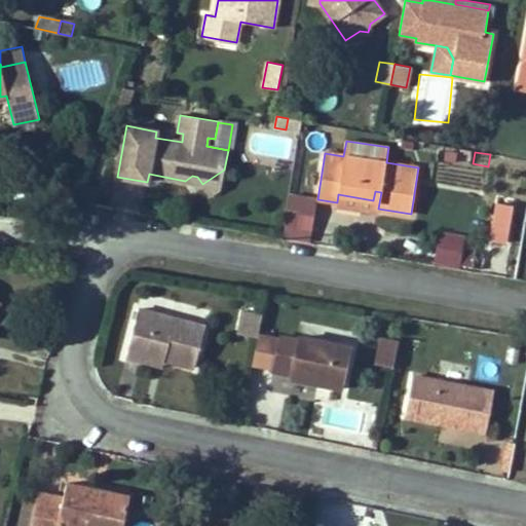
[(221,187),(224,170),(202,184),(210,195),(221,187)]
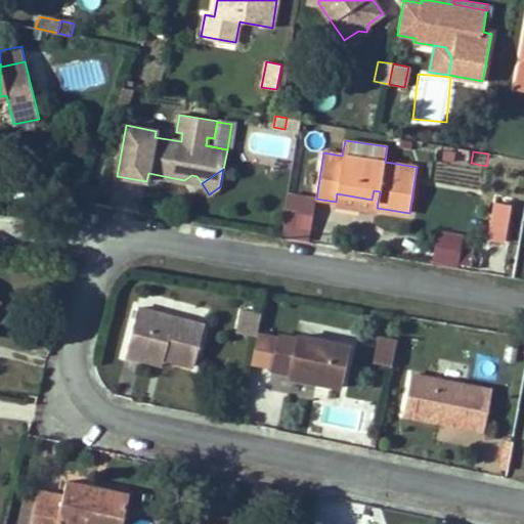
[(337,193),(335,205),(377,212),(380,191),(374,190),(372,200),(337,193)]
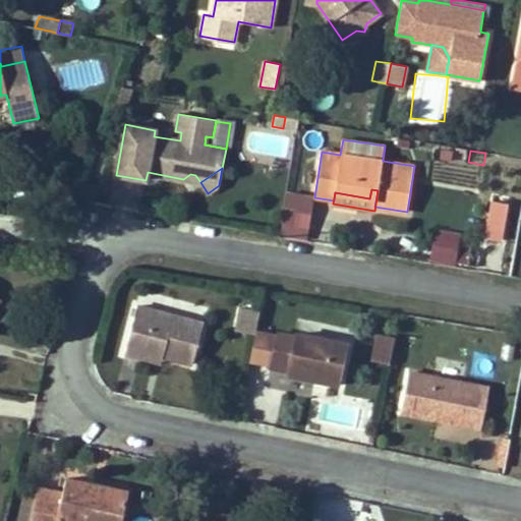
[(308,227),(313,196),(287,192),(282,223),(308,227)]
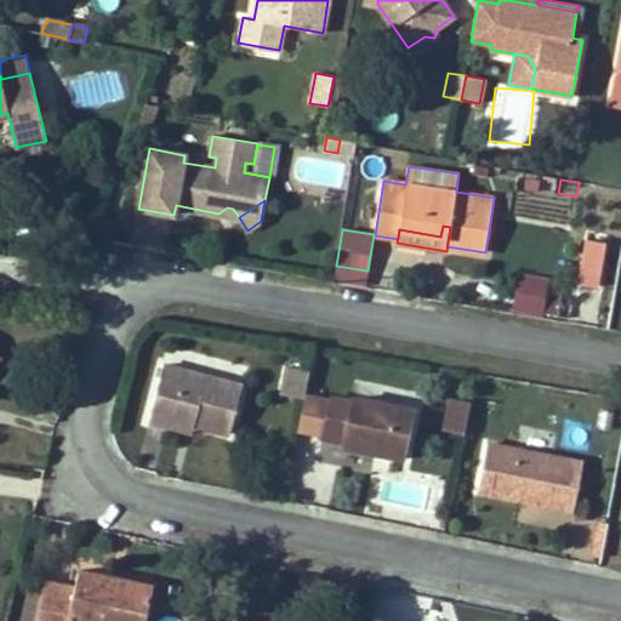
[(598,290),(602,262),(586,261),(582,289),(598,290)]
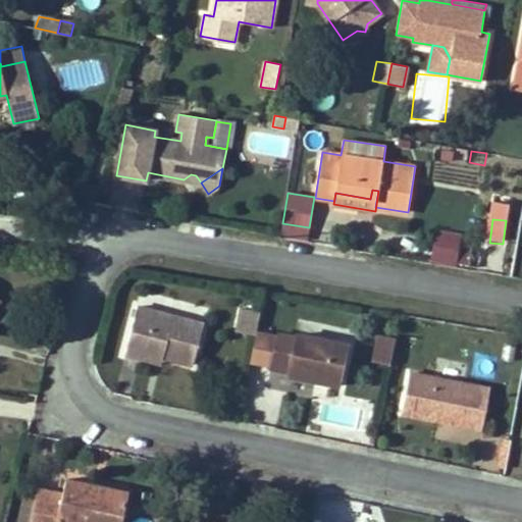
[(468,261),(472,241),(447,236),(442,256),(468,261)]
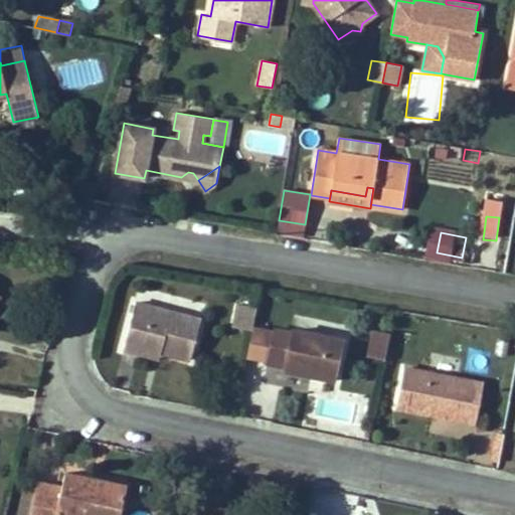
[(123,349),(139,353),(141,347),(190,360),(201,319),(136,302),(123,349)]
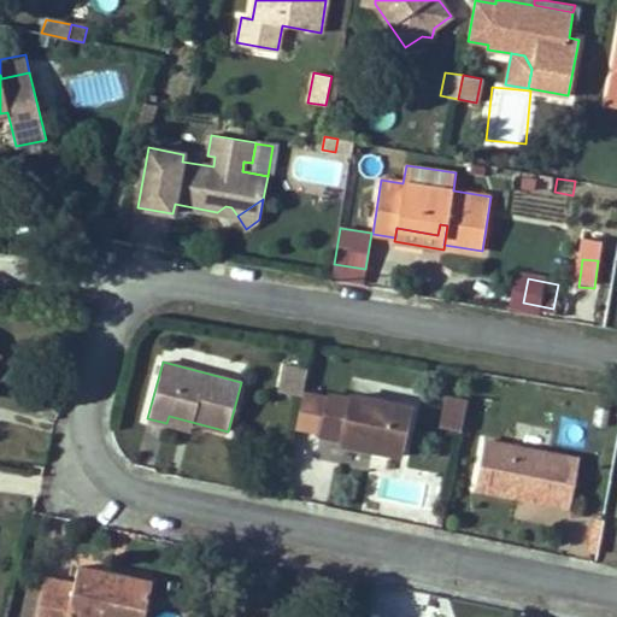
[(281,392),(301,395),(307,369),(286,364),(281,392)]
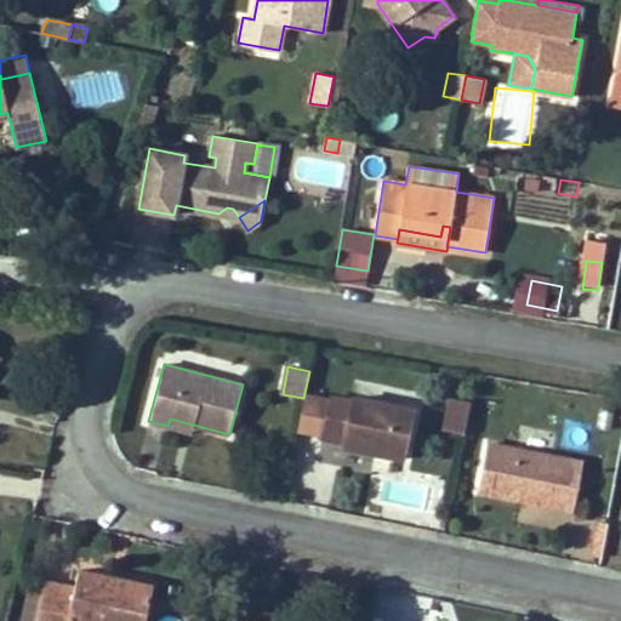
[(305,393),(303,398),(297,429),(322,436),(329,399),(305,393)]
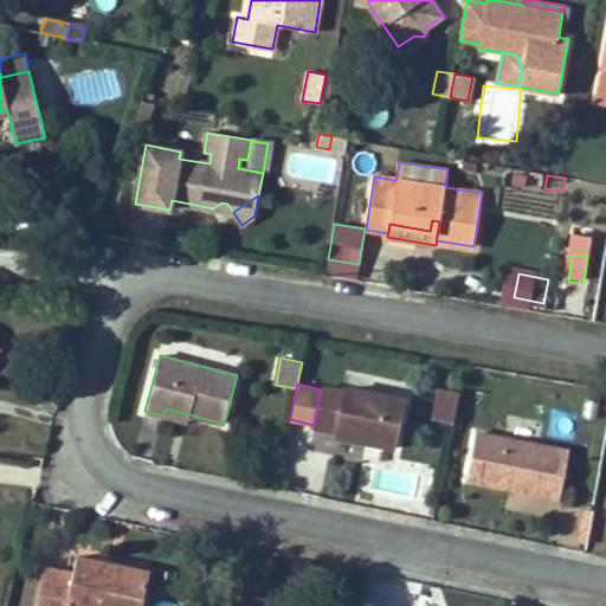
[(394,447),(405,400),(343,387),(342,392),(322,387),(321,389),(314,425),(314,427),(334,432),(333,434),(394,447)]
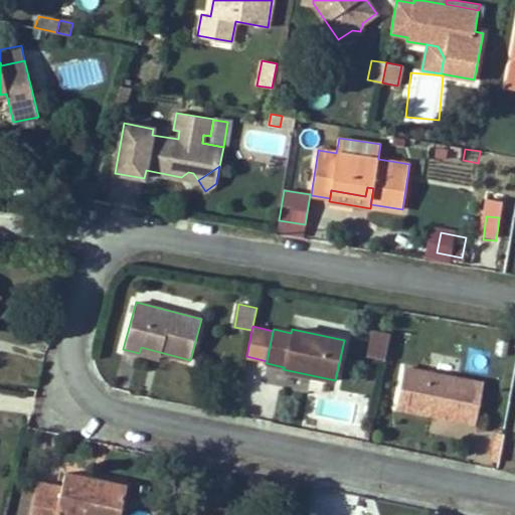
[(385,360),(390,333),(374,330),(368,357),(385,360)]
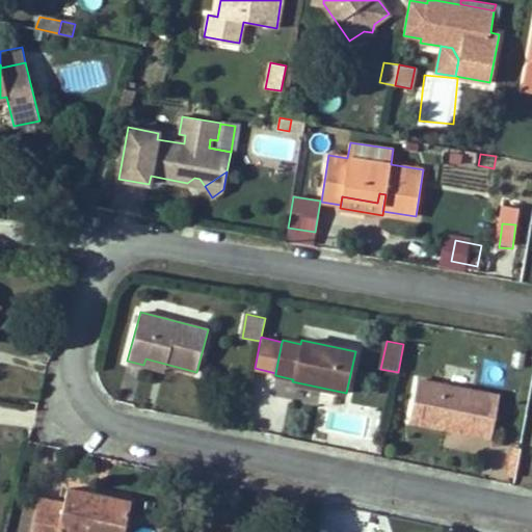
[(525,352),(513,350),(511,365),(523,367),(525,352)]
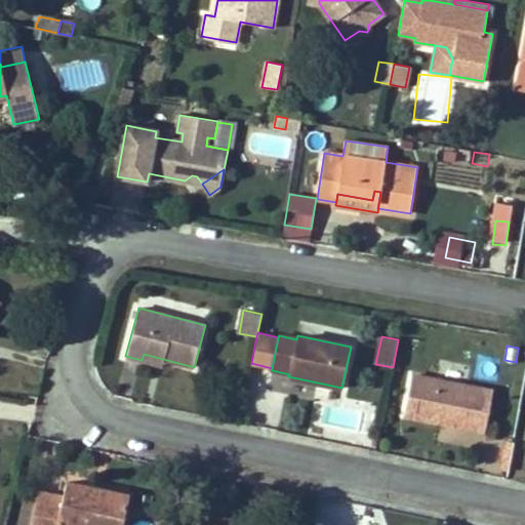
[(164,359),(144,354),(142,360),(162,365),(164,359)]
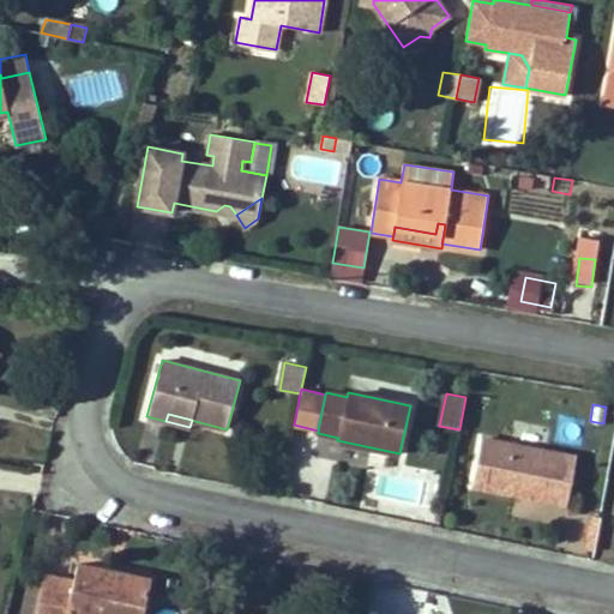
[(473,487),(530,498),(531,492),(551,497),(555,469),(573,473),(577,456),(482,437),(473,487)]
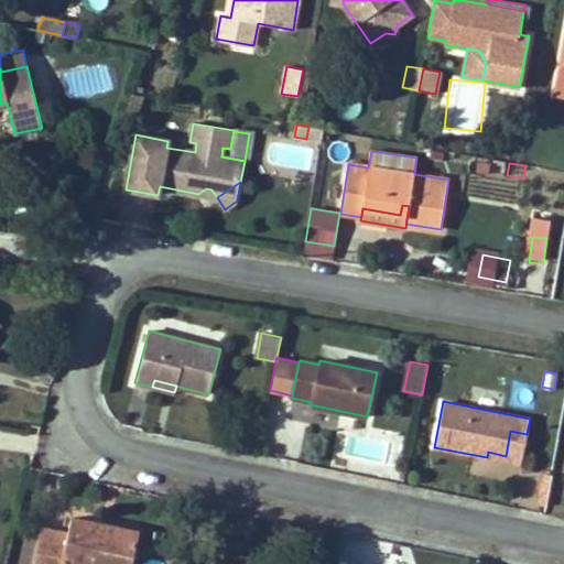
[(487,457),(521,464),(527,434),(510,431),(506,456),(488,452),(487,457)]
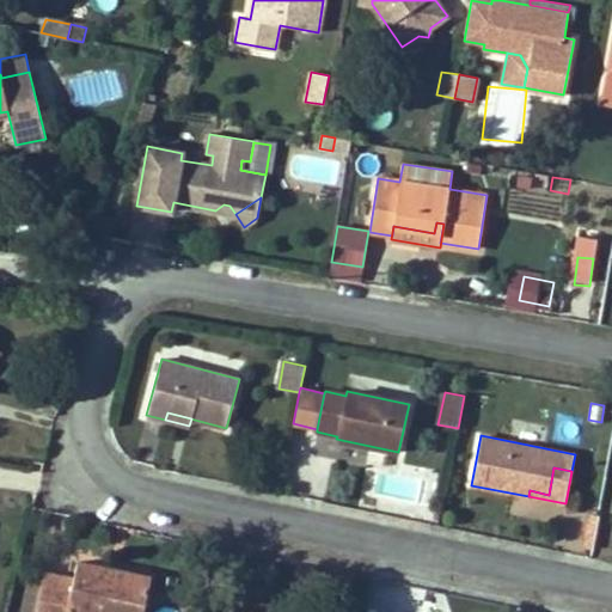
[(599,515),(591,514),(585,548),(593,549),(599,515)]
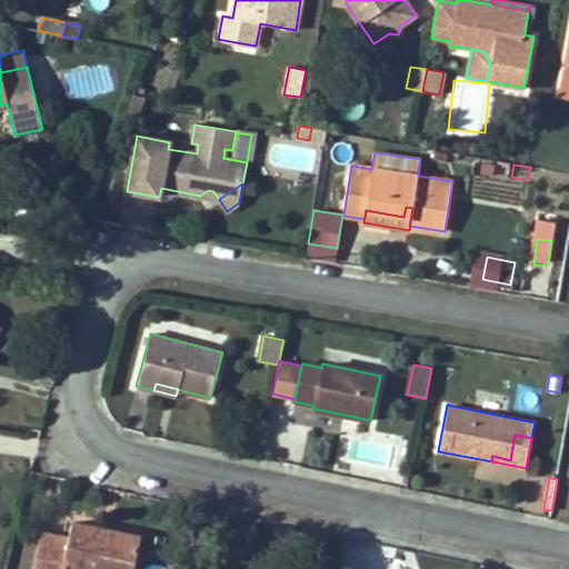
[(101,529),(72,522),(69,539),(41,532),(40,539),(33,568),(62,568),(63,568),(132,568),(140,537),(110,530),(109,536),(100,533),(101,529)]
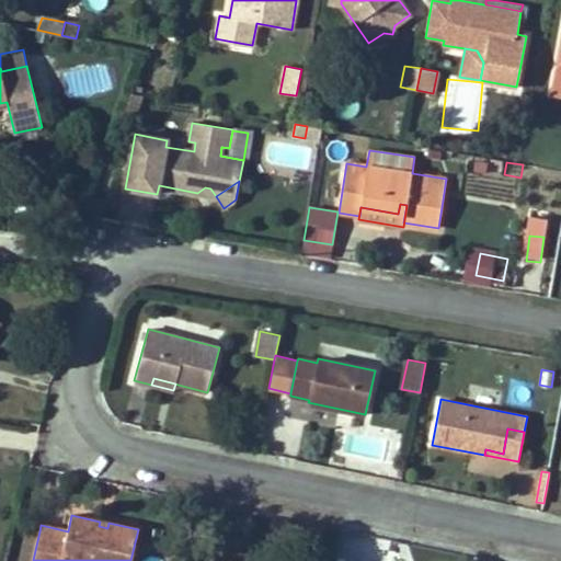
[(160,529),(149,528),(147,538),(158,540),(160,529)]
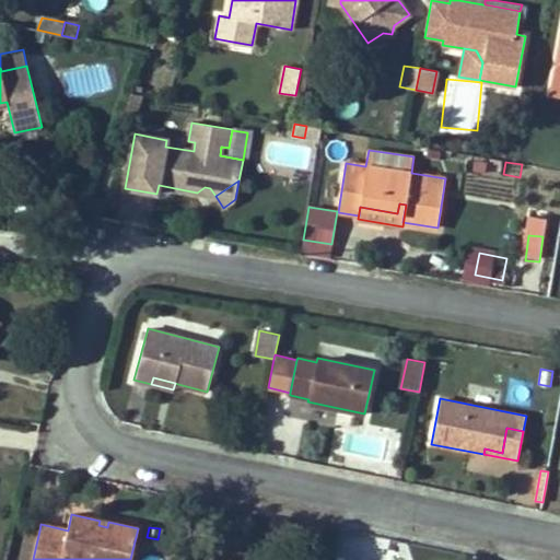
[(33,559),(39,531),(30,528),(22,559),(33,559)]
